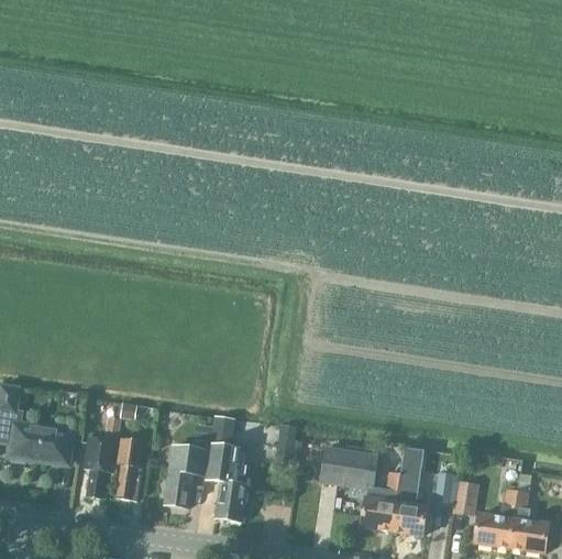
[(0,407),(2,408),(0,423),(0,438),(11,441),(10,453),(30,457),(31,455),(69,461),(74,429),(20,420),(22,409),(17,409),(21,386),(0,383),(0,407)]
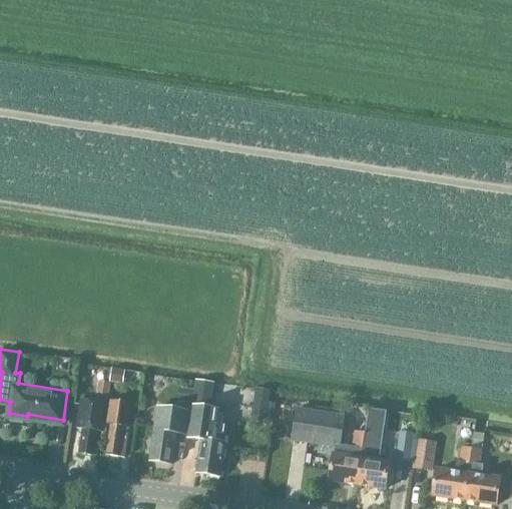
[(80,398),(76,424),(82,425),(78,450),(96,453),(100,426),(99,426),(102,410),(104,410),(109,381),(98,379),(95,400),(80,398)]
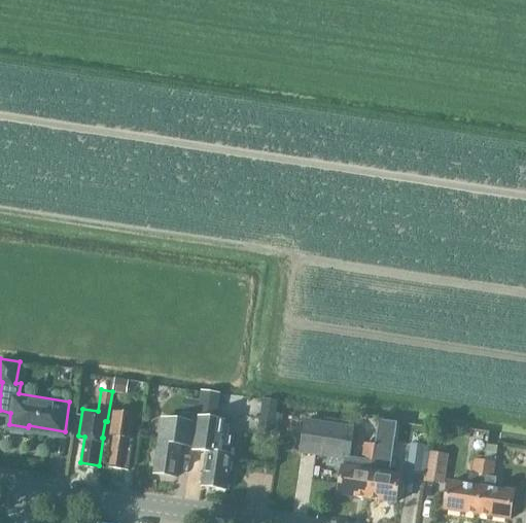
[(107,421),(106,432),(113,433),(109,463),(128,466),(132,436),(131,436),(134,412),(112,409),(110,422),(107,421)]
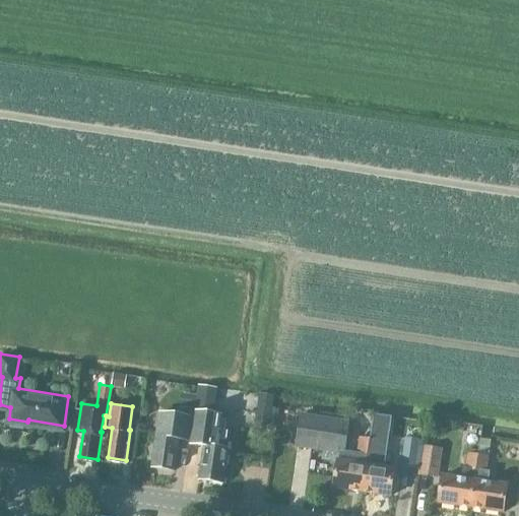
[(194,408),(189,440),(203,442),(198,476),(222,480),(231,430),(219,429),(221,412),(212,411),(194,408)]
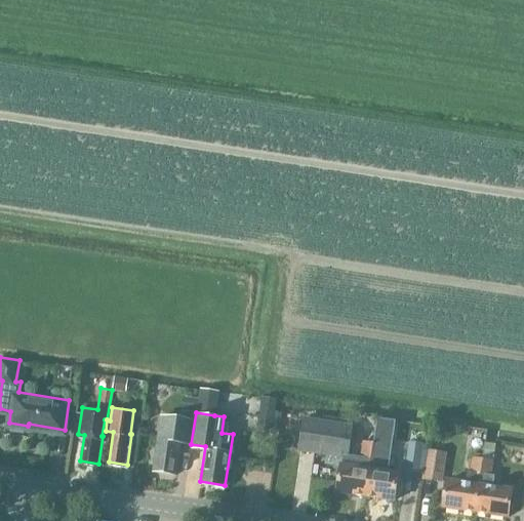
[(158,433),(153,469),(174,472),(178,439),(190,441),(193,418),(161,414),(158,433)]
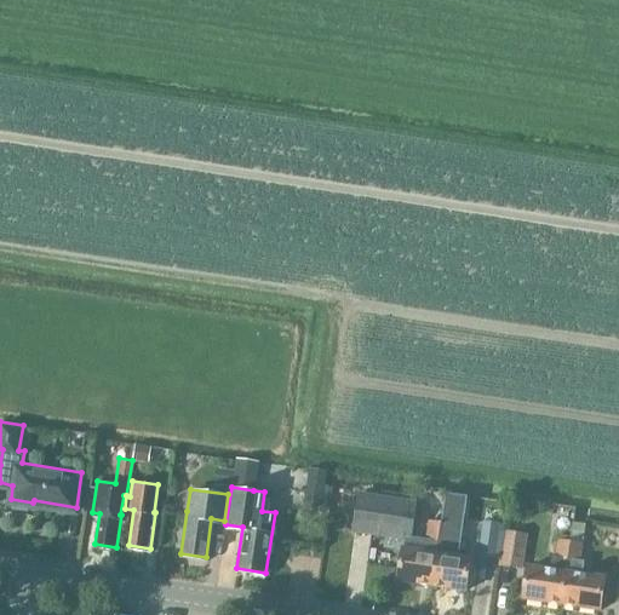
[(357,489),(353,529),(403,536),(402,546),(401,546),(396,578),(430,582),(435,551),(436,551),(441,519),(428,517),(425,535),(410,533),(416,498),(357,489)]
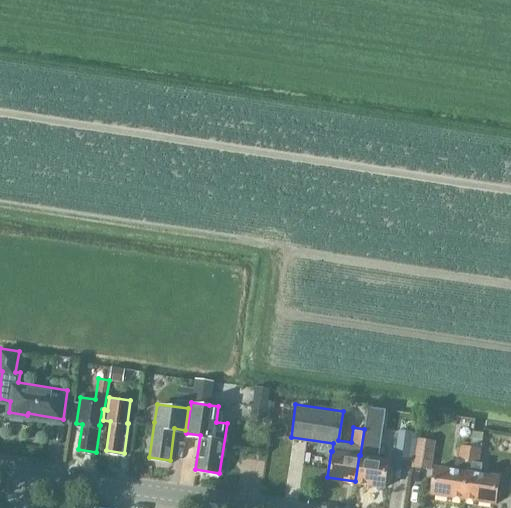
[(359,455),(355,481),(383,485),(387,459),(377,457),(381,432),(384,408),(367,405),(364,429),(360,455),(359,455)]
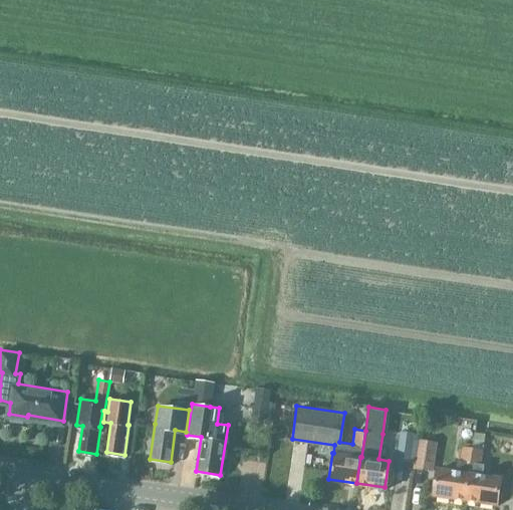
[(400,431),(397,459),(410,461),(414,433),(400,431)]
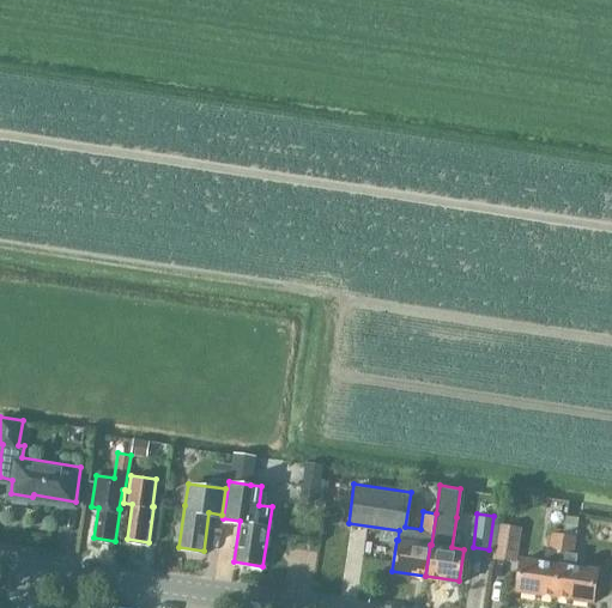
[(496,554),(519,557),(522,526),(500,522),(496,554)]
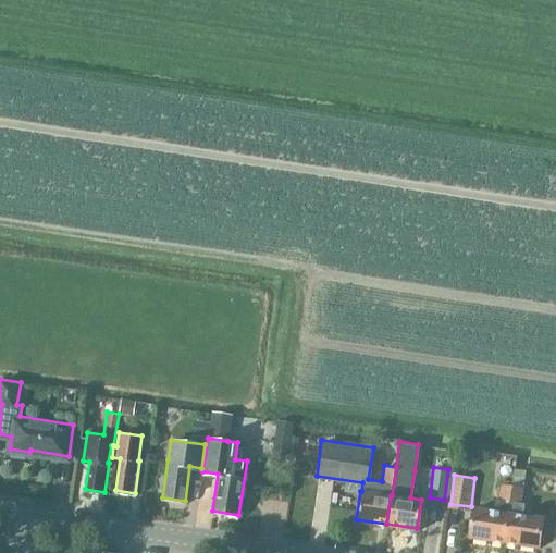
[(473,506),(469,536),(503,541),(511,484),(501,482),(498,499),(495,499),(493,510),(473,506)]
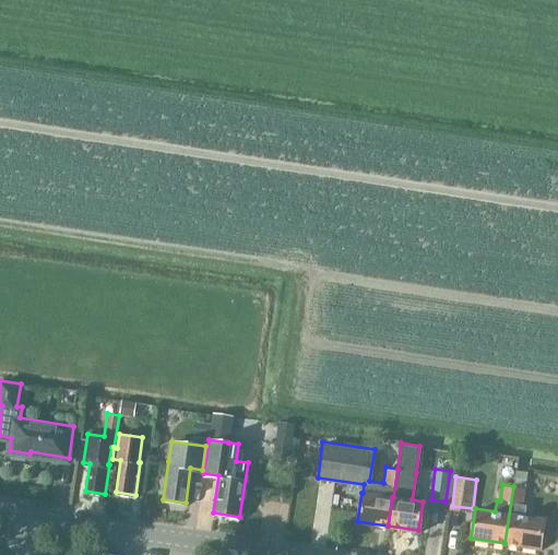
[(513,486),(505,543),(539,548),(544,518),(524,516),(526,505),(523,504),(525,487),(513,486)]
